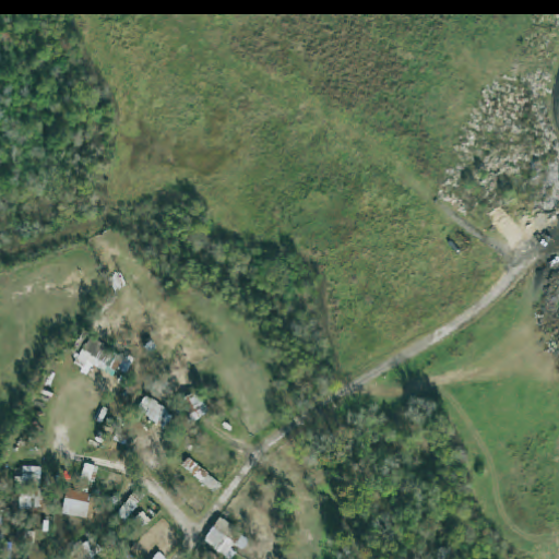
[(90,365),(100,376),(107,369),(110,371),(117,364),(90,337),(71,358),(84,370),(90,365)]
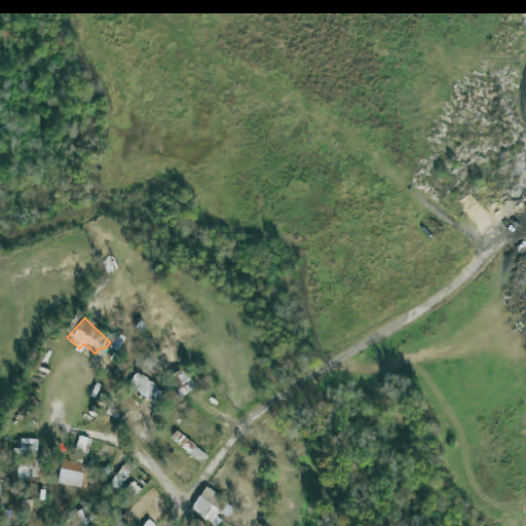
[(178,397),(193,391),(186,370),(171,375),(178,397)]
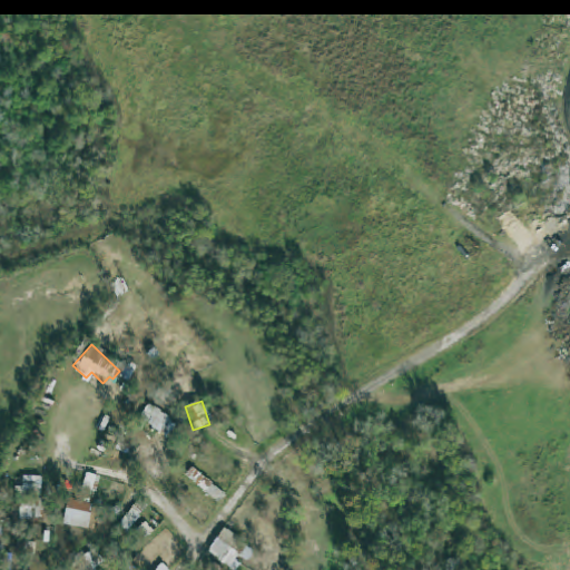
[(137,418),(165,439),(176,425),(148,403),(137,418)]
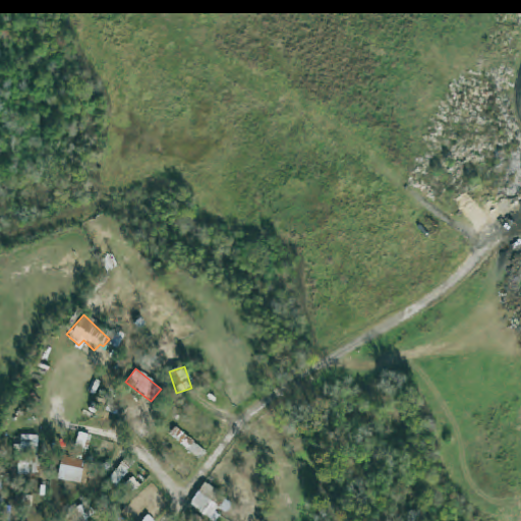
[(81,448),(85,435),(76,432),(72,446),(81,448)]
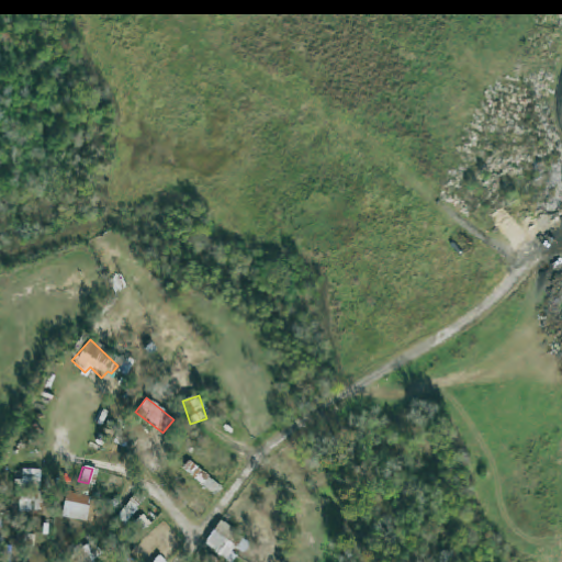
[(19,482),(38,481),(38,470),(19,471),(19,482)]
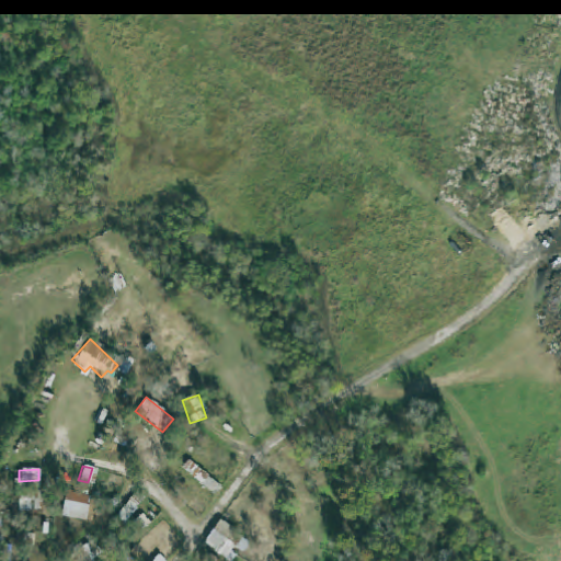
[(59,517),(84,519),(87,494),(63,492),(59,517)]
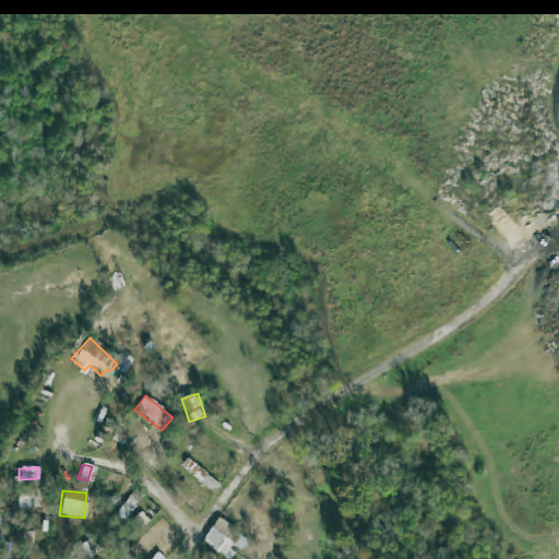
[(223,558),(229,558),(235,551),(237,554),(247,539),(216,518),(200,542),(223,558)]
